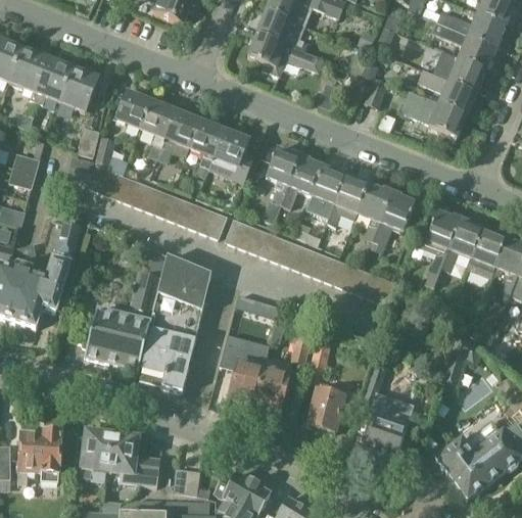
[(201,1),(198,0),(157,0),(152,12),(183,25),(188,10),(196,13),(201,1)]
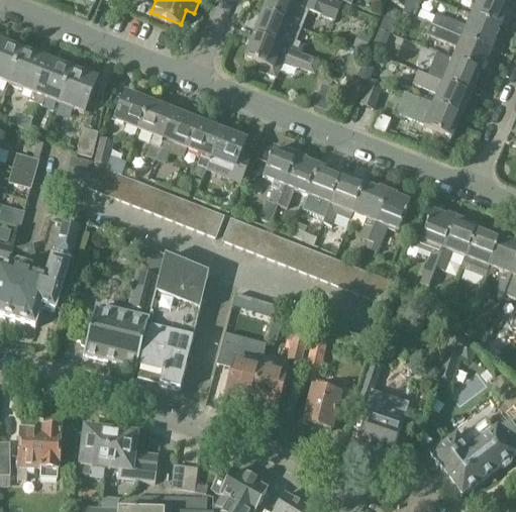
[(264,9),(301,24),(308,7),(335,18),(341,2),(335,0),(263,0),(260,7),(264,8),(264,9)]
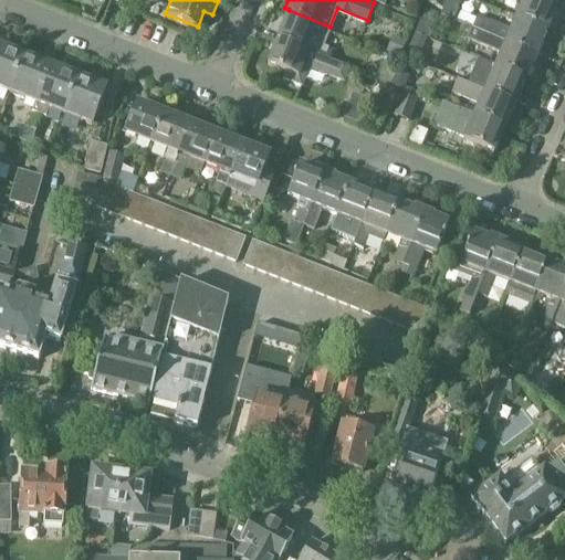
[(429,0),(427,6),(440,10),(439,13),(451,18),(454,9),(442,4),(443,0),(429,0)]
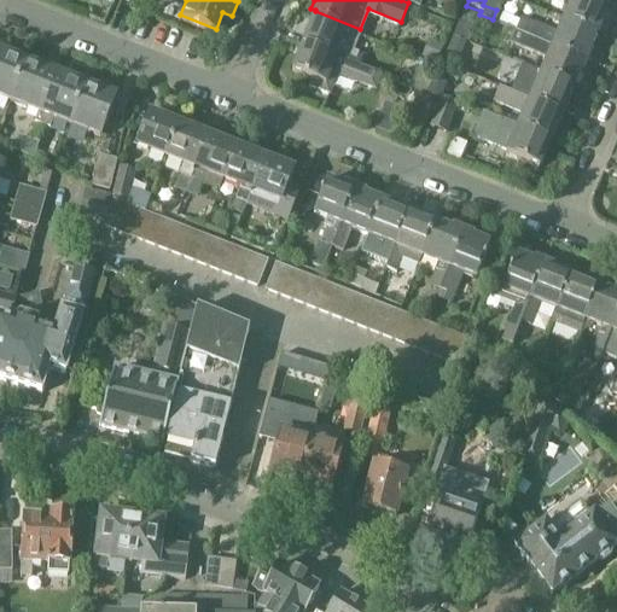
[(570,0),(564,15),(598,28),(609,1),(606,0),(570,0)]
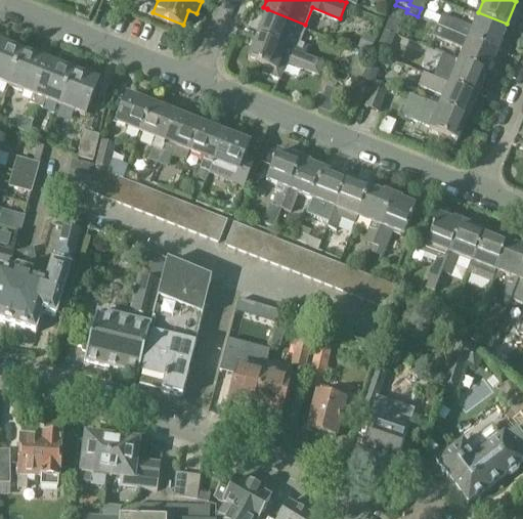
[(299,40),(305,25),(267,9),(258,33),(306,51),(309,44),(299,40)]
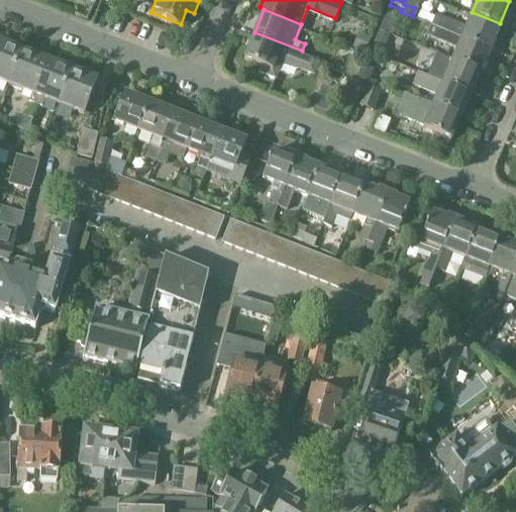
[(435,11),(430,21),(461,34),(490,46),(500,23),(472,12),(467,23),(447,15),(446,16),(435,11)]
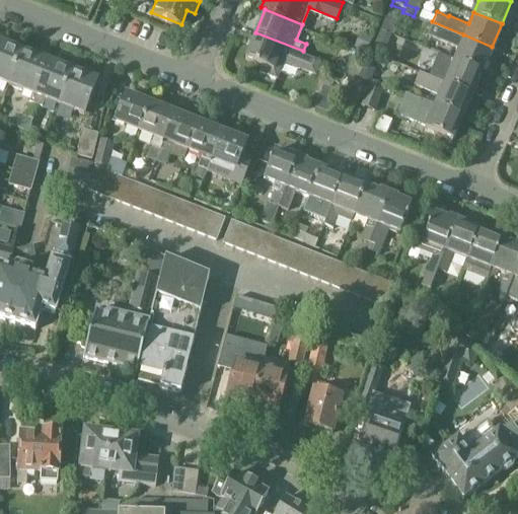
[(459,45),(454,57),(482,69),(492,47),(463,34),(432,21),(428,31),(439,37),(459,45)]
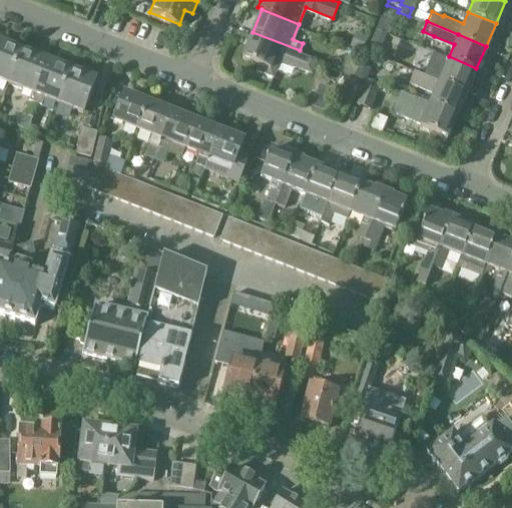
[(300,50),(252,32),(242,56),(260,62),(258,68),(275,75),(283,54),(296,60),(300,50)]
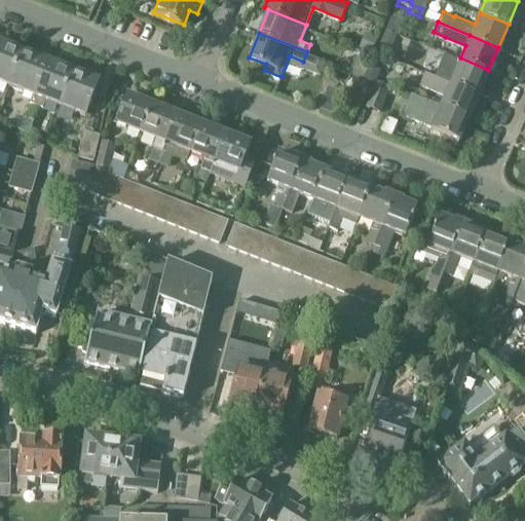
[(376,48),(387,52),(391,41),(381,37),(376,48)]
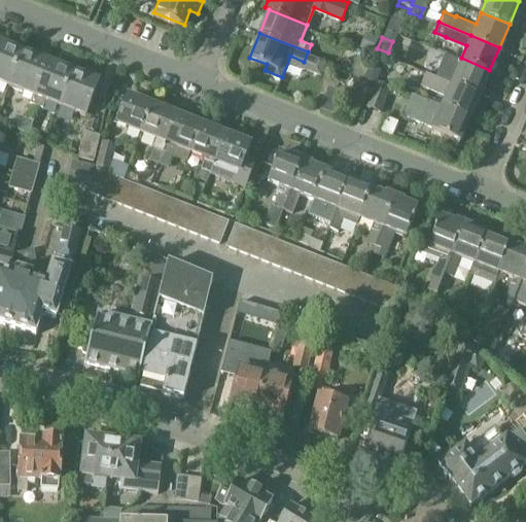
[(0,78),(8,82),(22,47),(0,38),(0,78)]
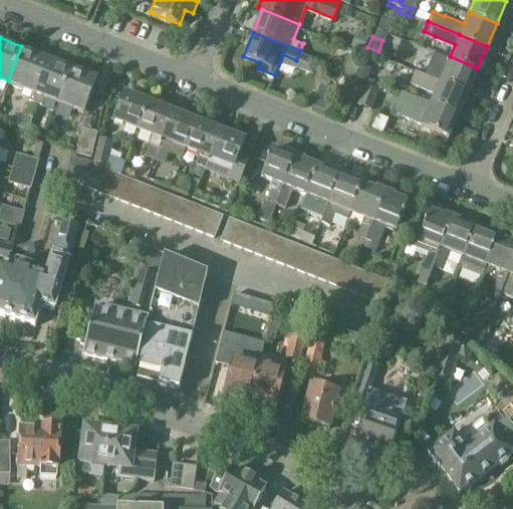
[(33,90),(46,56),(21,46),(8,80),(31,89),(33,90)]
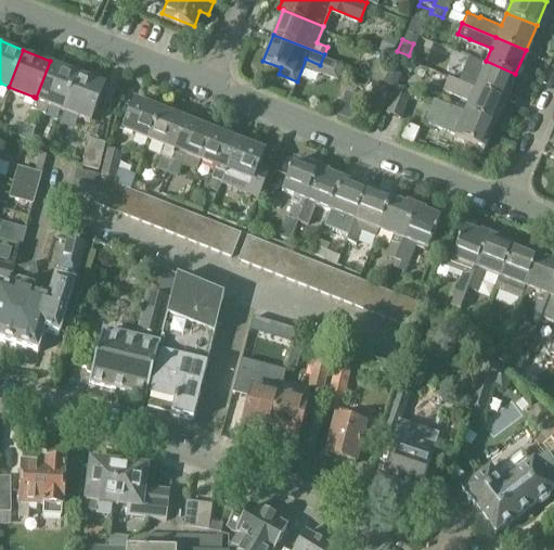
[(468,54),(459,78),(475,86),(505,99),(515,74),(486,61),(468,54)]
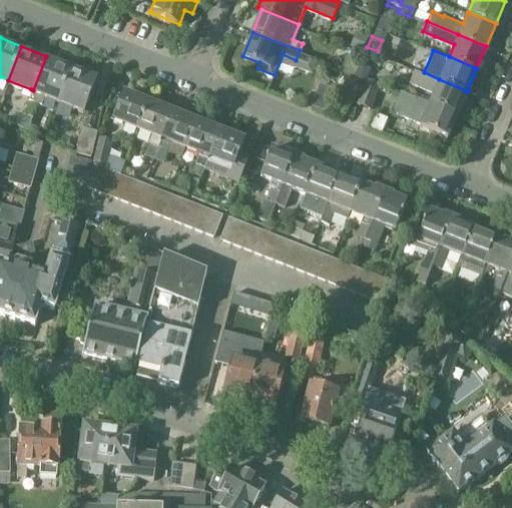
[(33,90),(31,89),(28,98),(40,102),(43,94),(57,99),(70,66),(46,56),(33,90)]
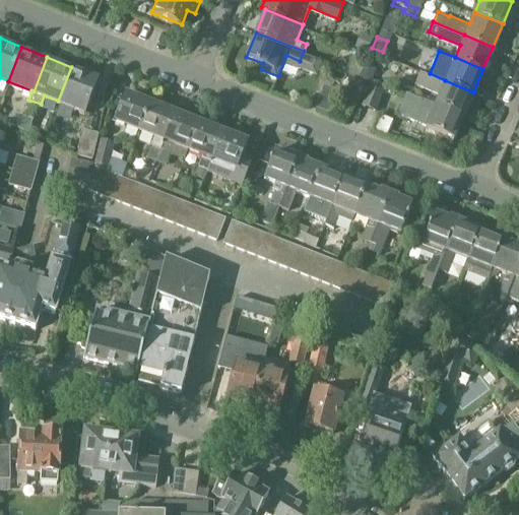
[(348,57),(343,69),(358,75),(363,62),(348,57)]
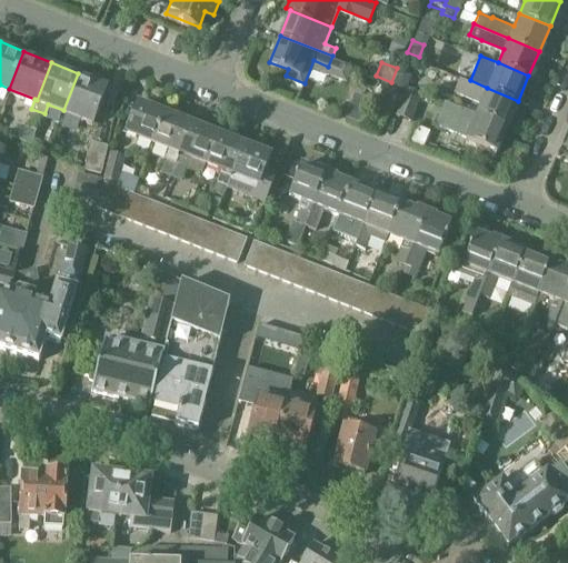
[(391,82),(390,84),(402,89),(409,72),(397,68),(391,82)]
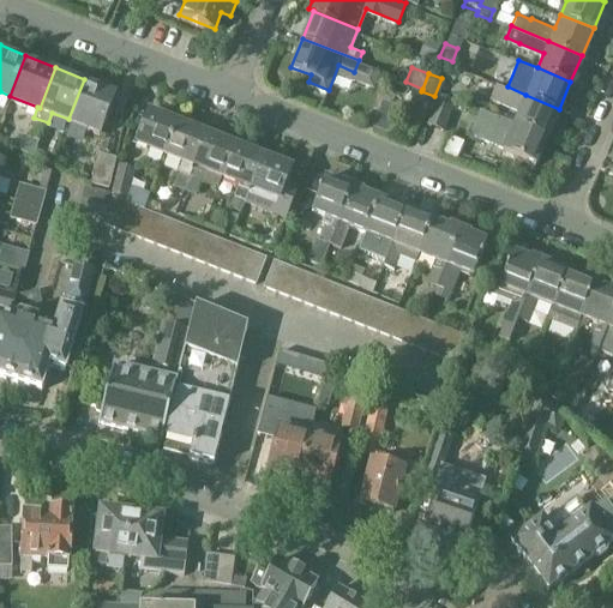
[(115,91),(84,79),(68,119),(100,131),(115,91)]
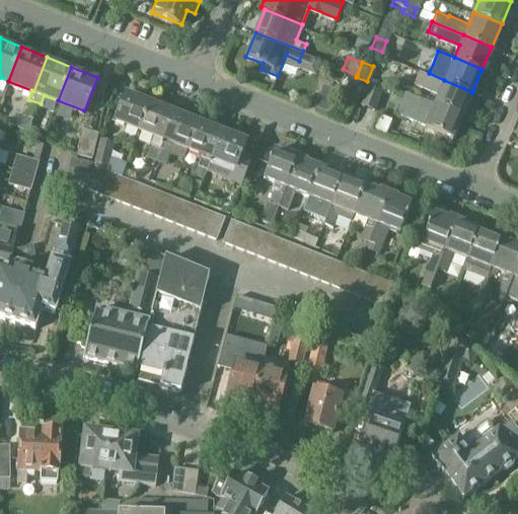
[(439,93),(434,102),(462,115),(472,92),(444,80),(429,73),(424,71),(424,72),(419,70),(413,82),(439,93)]
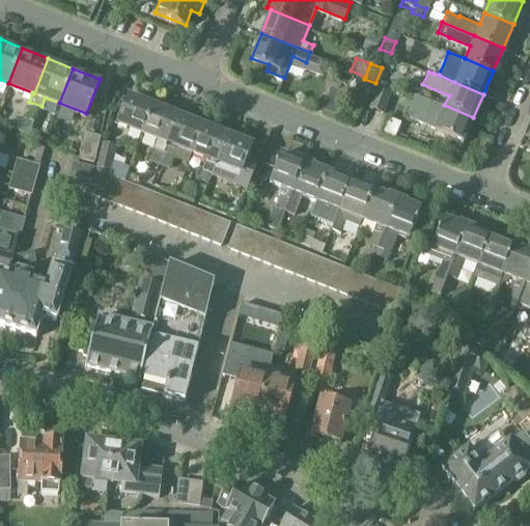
[(365,102),(372,83),(357,78),(350,95),(365,102)]
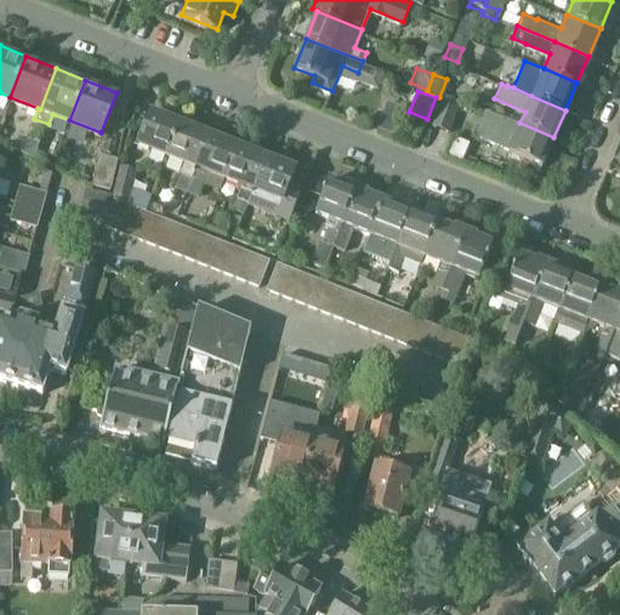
[(449,126),(460,97),(444,92),(433,120),(449,126)]
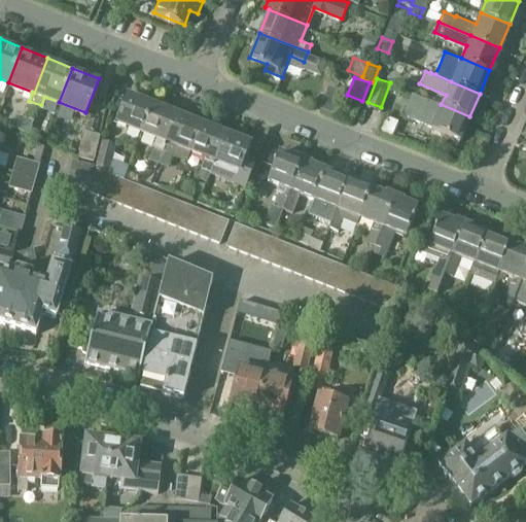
[(459,140),(469,116),(441,104),(412,92),(402,112),(431,125),(430,127),(459,140)]
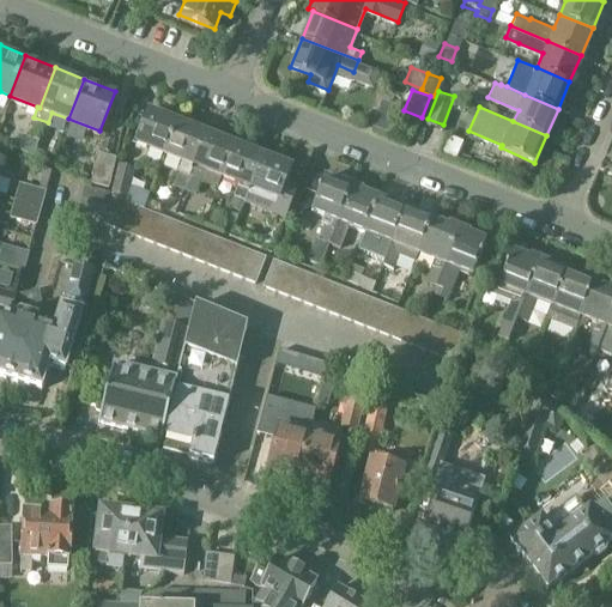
[(164,151),(176,120),(175,119),(176,115),(164,110),(162,114),(149,108),(137,139),(164,151)]
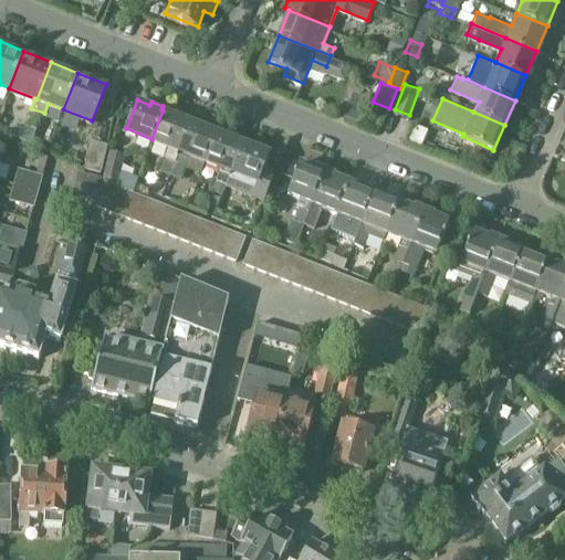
[(175,158),(178,149),(189,120),(163,111),(152,139),(167,145),(158,168),(169,172),(175,158)]
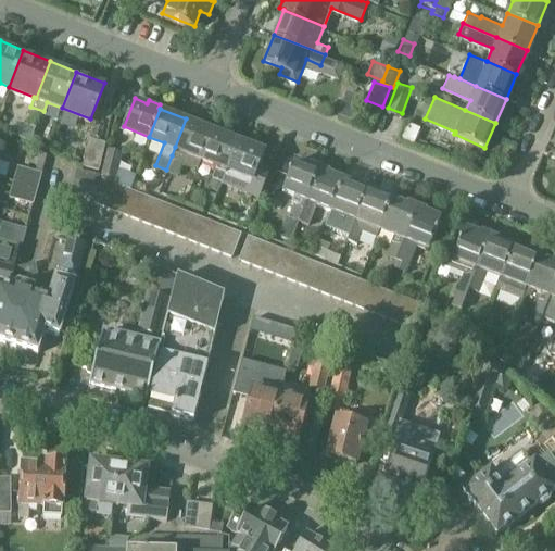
[(11,132),(20,135),(25,122),(16,119),(11,132)]
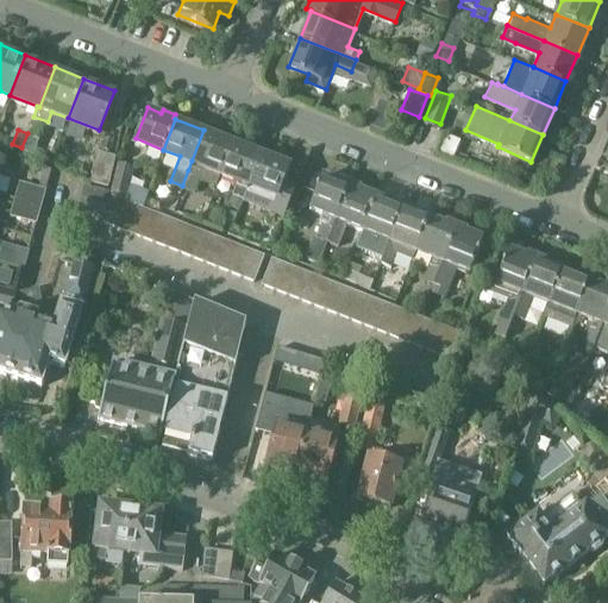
[(232,140),(204,130),(192,161),(200,164),(219,171),(232,140)]
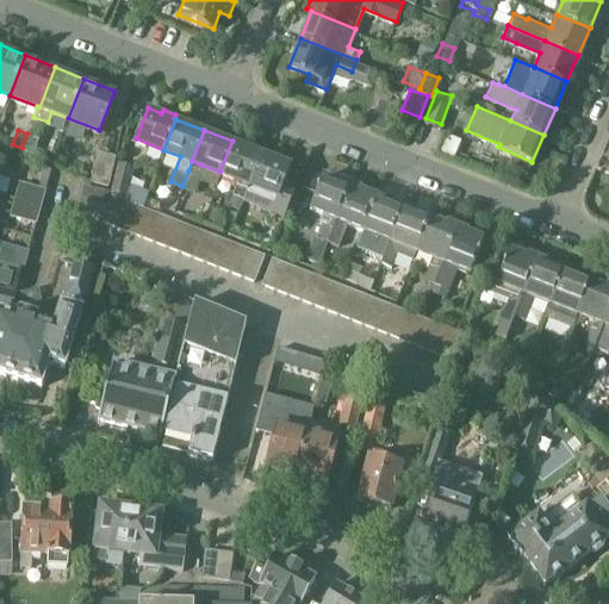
[(28,134),(22,148),(31,151),(37,137),(28,134)]
